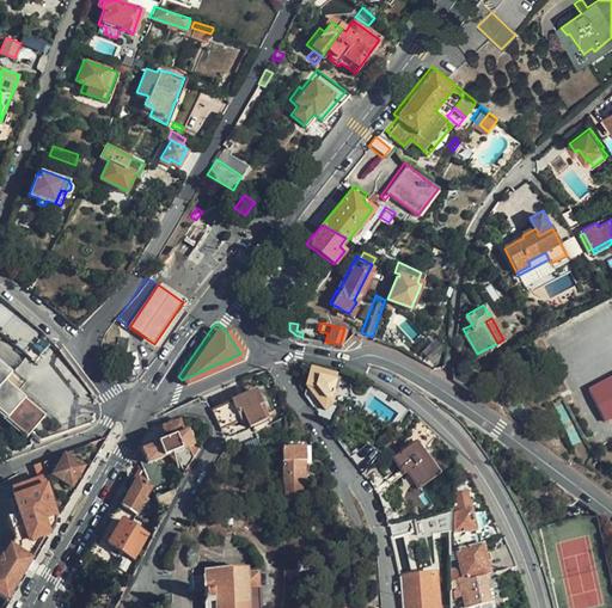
[(126,358),(130,338),(118,337),(115,357),(126,358)]
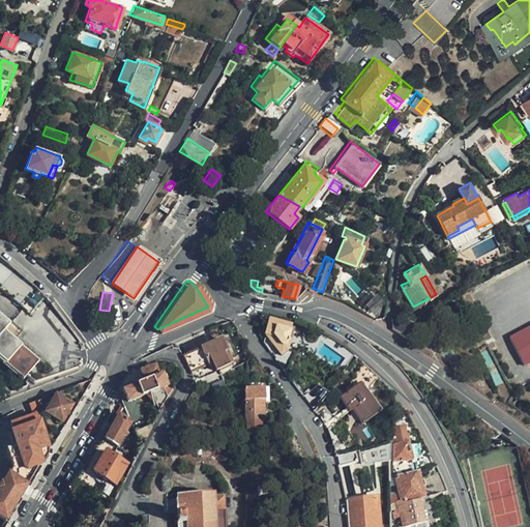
[(0,313),(0,357),(24,377),(38,358),(4,329),(9,321),(6,318),(0,313)]
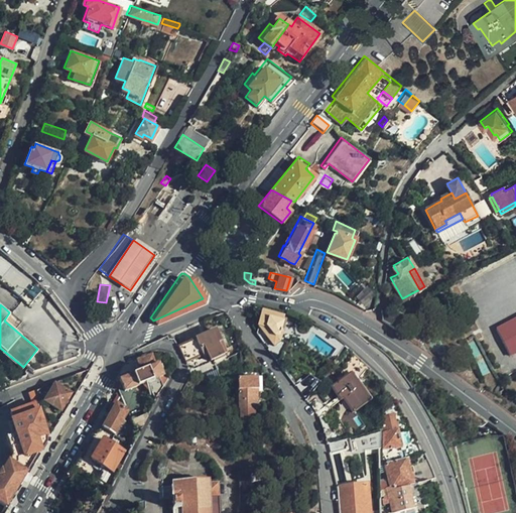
[(380,316),(387,324),(391,318),(400,313),(396,310),(390,315),(382,306),(380,316)]
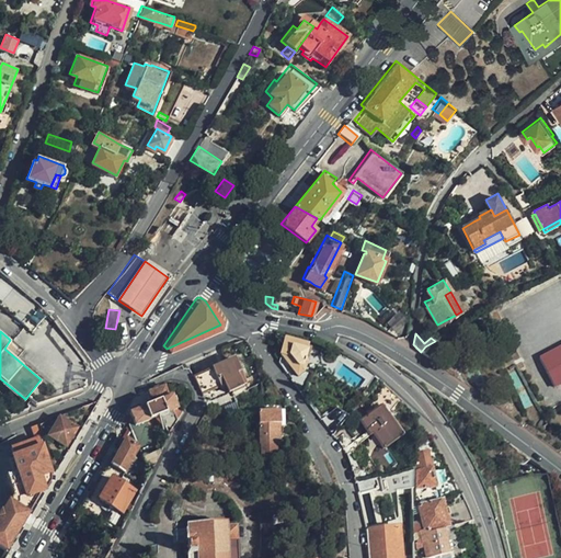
[(283,353),(279,359),(282,362),(287,359),(300,373),(305,366),(308,356),(306,356),(310,342),(287,334),(282,352),(283,353)]
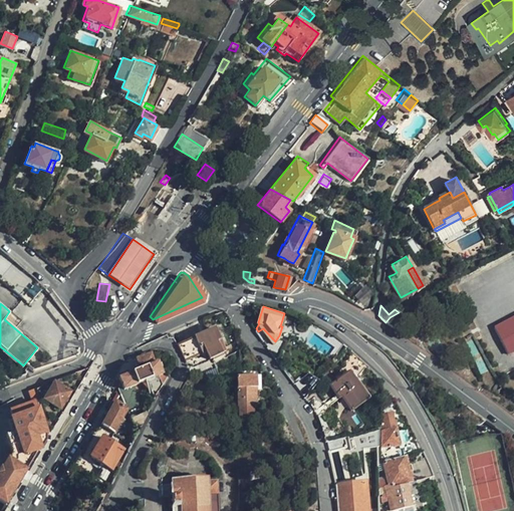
[(390,317),(386,322),(390,326),(402,316),(399,312),(390,317)]
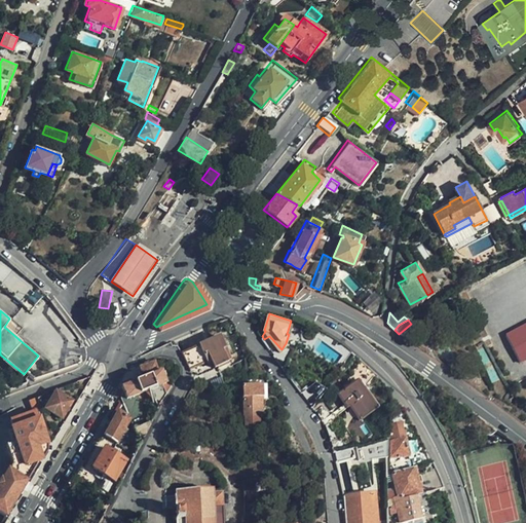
[(525,356),(525,322),(506,332),(520,359),(525,356)]
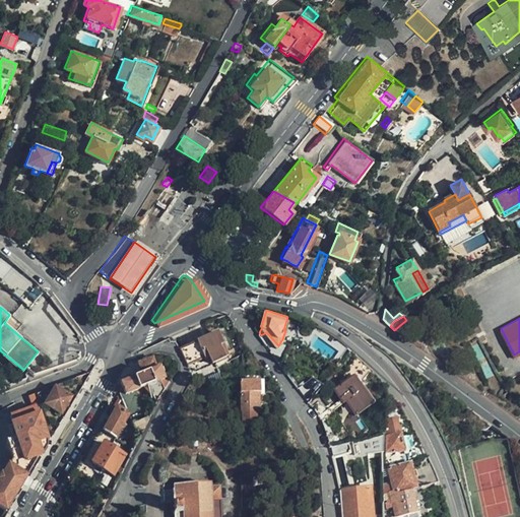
[(217,330),(179,346),(183,354),(187,365),(190,370),(196,368),(214,361),(218,371),(230,367),(224,353),(228,352),(217,330)]
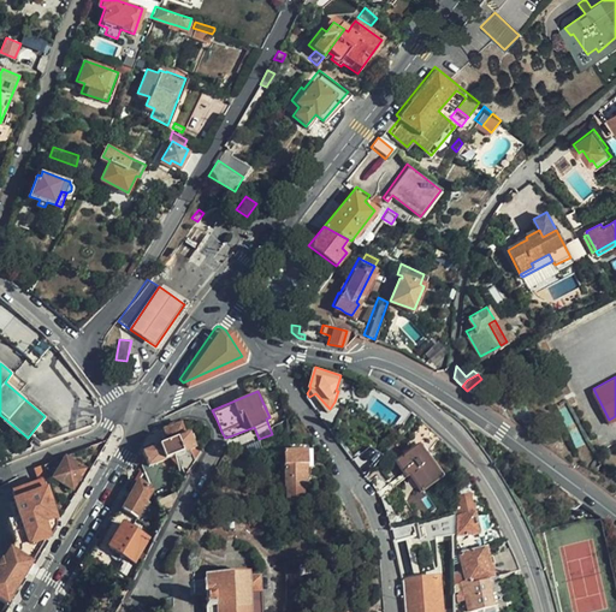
[(357,411),(361,402),(349,398),(347,408),(357,411)]
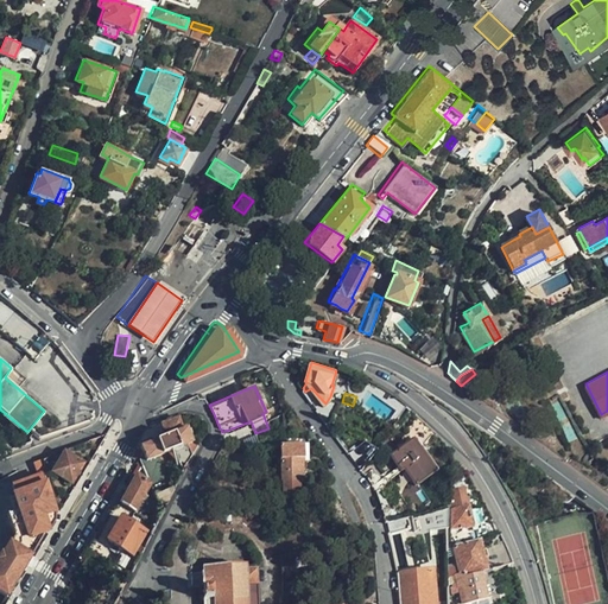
[(144,447),(141,456),(151,476),(153,482),(154,483),(170,477),(163,459),(171,455),(170,450),(192,439),(182,413),(159,421),(164,436),(141,443),(144,447)]
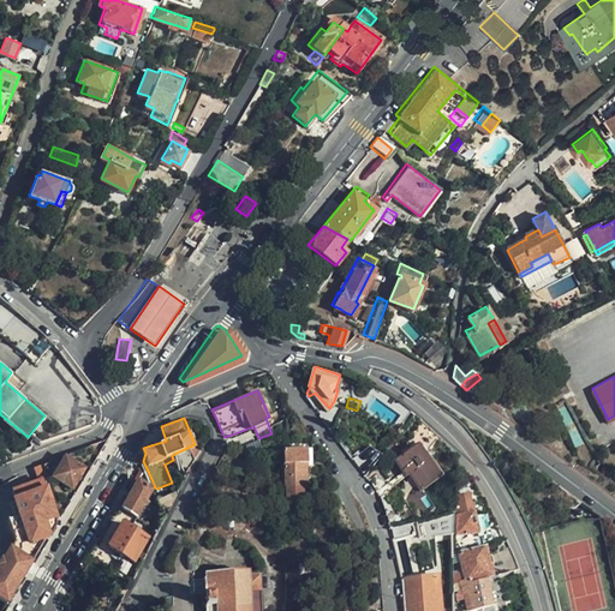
[(408,469),(413,475),(421,486),(440,474),(427,455),(430,451),(422,439),(395,457),(405,472),(408,469)]
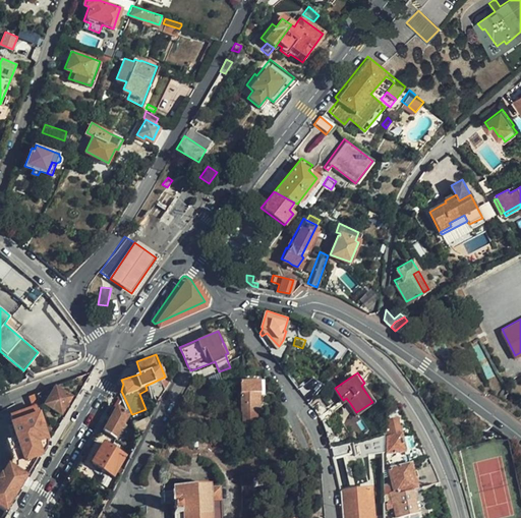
[(262,393),(262,379),(240,378),(241,410),(257,410),(259,411),(261,394),(262,394),(262,393)]
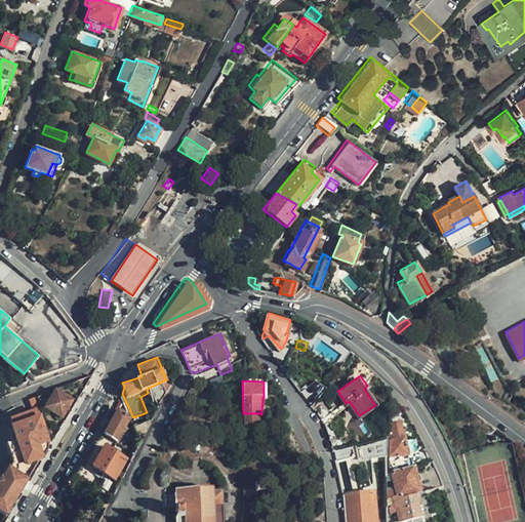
[(64,417),(76,397),(56,386),(45,406),(64,417)]
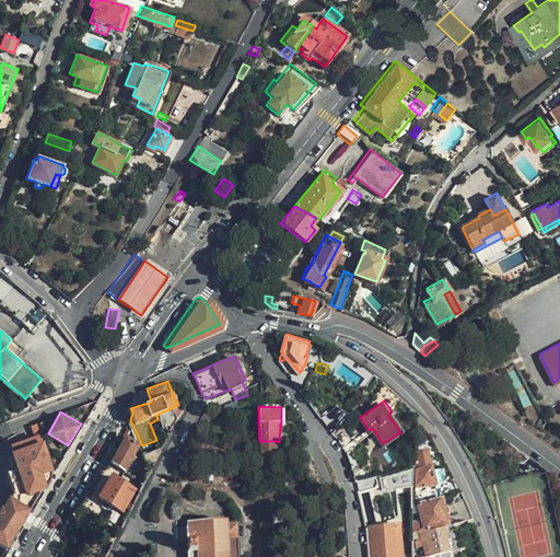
[(559,442),(559,427),(547,417),(538,427),(559,442)]
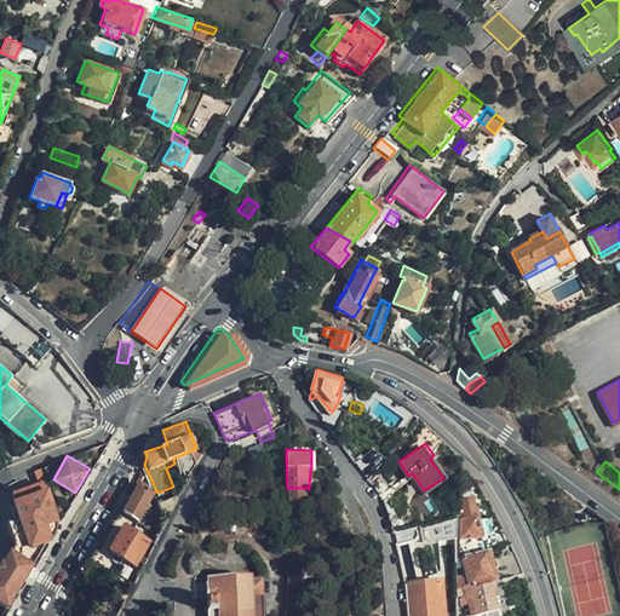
[(44,465),(36,467),(41,481),(13,490),(16,499),(12,500),(18,517),(9,520),(16,542),(12,548),(11,547),(0,565),(0,600),(9,606),(46,542),(53,540),(49,523),(59,519),(49,487),(46,488),(44,479),(49,477),(44,465)]
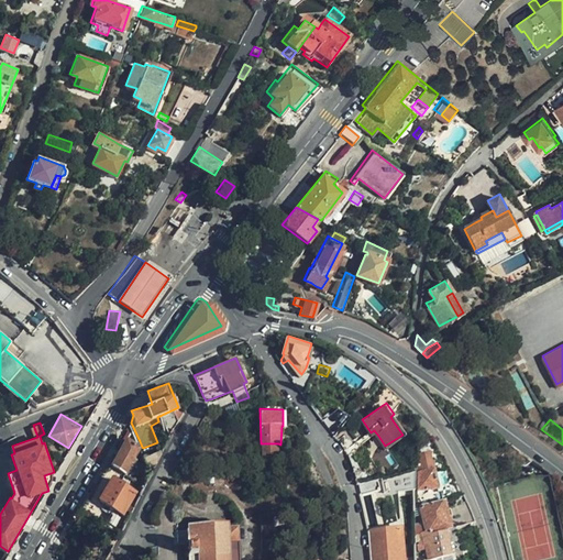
[(371,432),(343,450),(346,457),(378,436),(374,430),(371,432)]
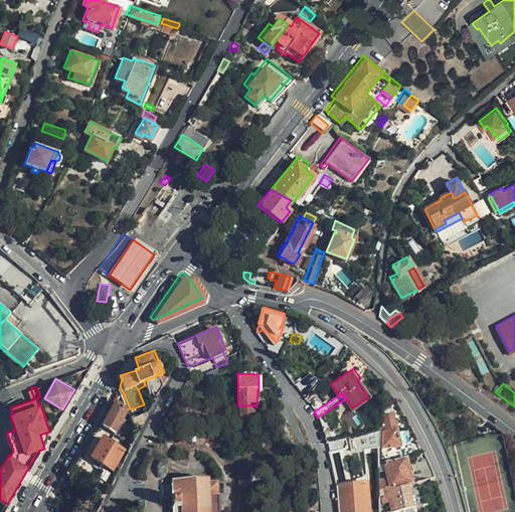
[(102,423),(116,433),(130,408),(128,403),(117,397),(102,423)]
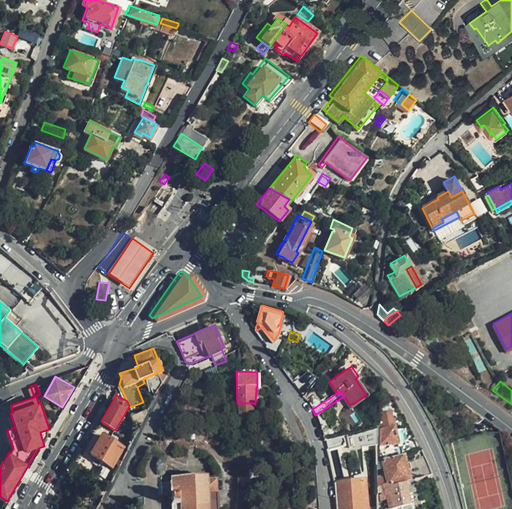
[(253,403),(237,403),(238,412),(253,412),(253,403)]
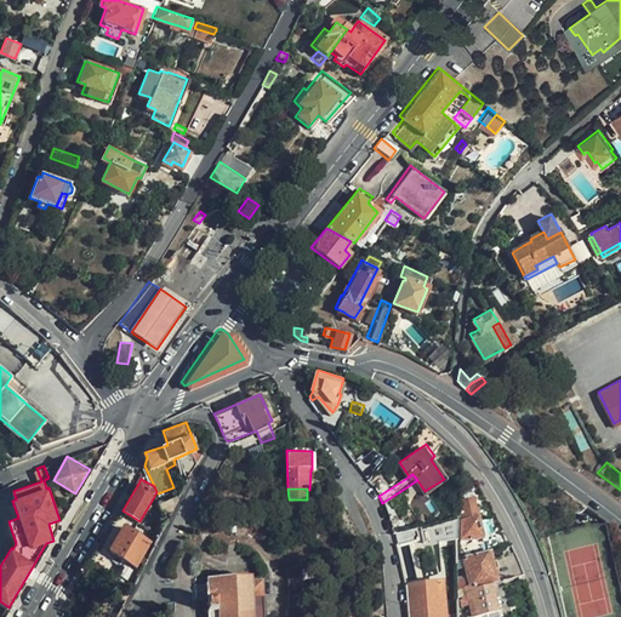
[(473,497),(459,498),(459,500),(462,536),(483,533),(473,497)]
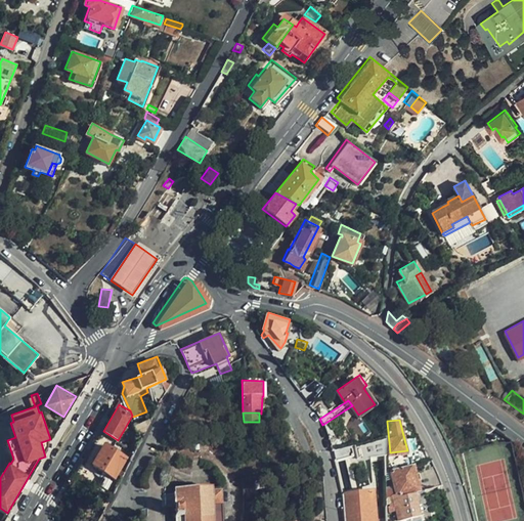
[(125,456),(129,459),(134,449),(118,440),(103,431),(96,435),(77,470),(95,480),(101,470),(113,476),(125,456)]
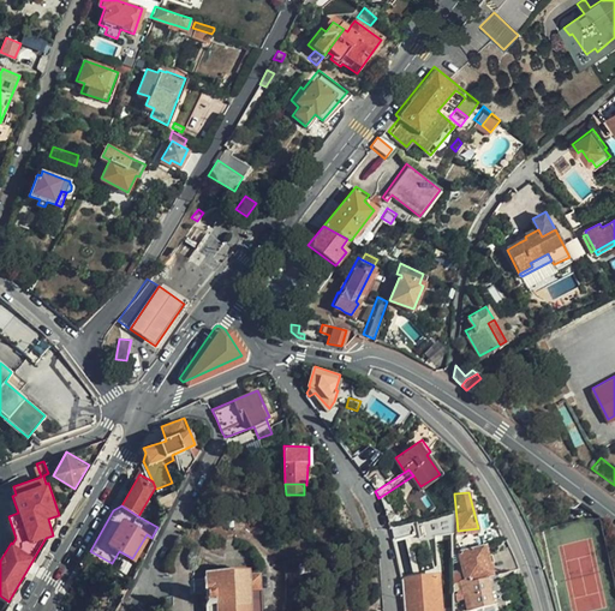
[(453,509),(434,514),(435,532),(454,531),(453,509)]
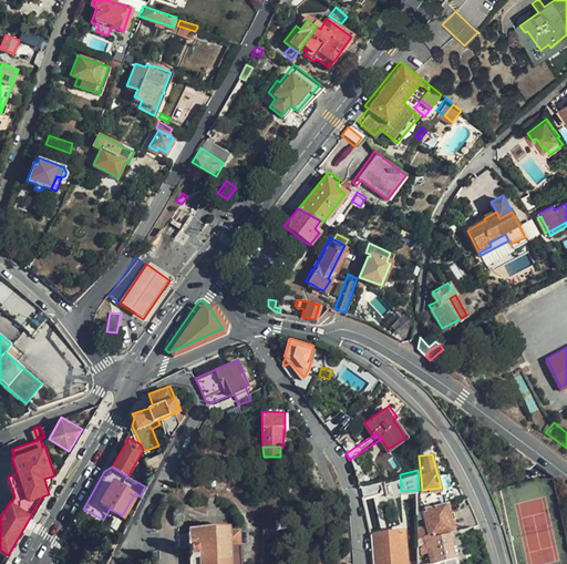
[(446,501),(467,494),(459,478),(442,483),(444,491),(430,493),(429,494),(430,504),(446,501)]
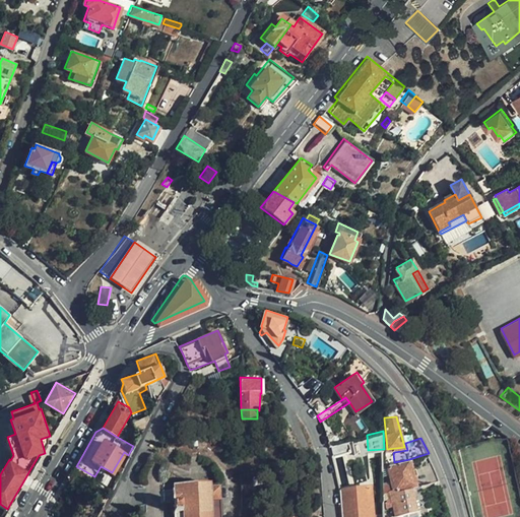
[(412,485),(415,483),(409,459),(394,462),(389,463),(393,488),(394,487),(412,485)]
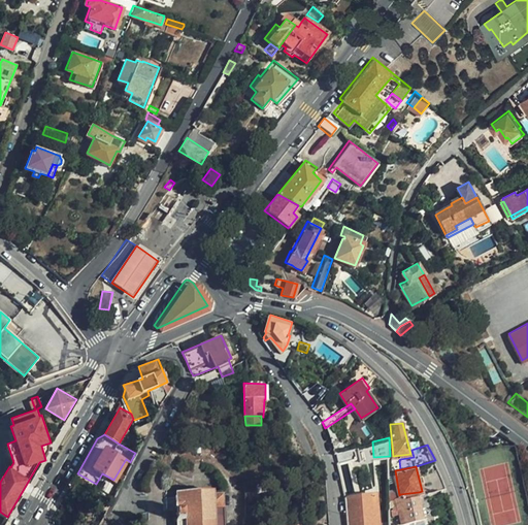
[(264,491),(263,482),(252,483),(254,493),(264,491)]
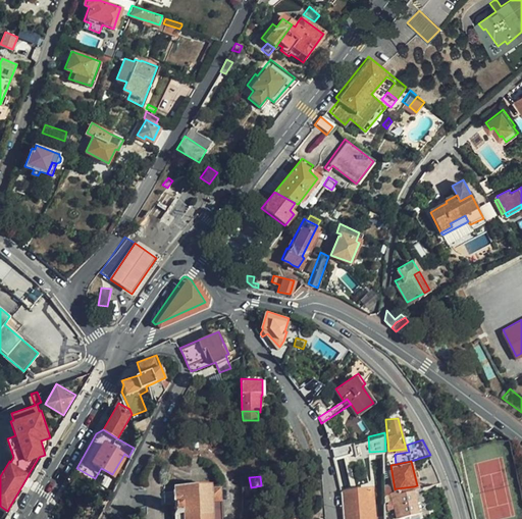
[(221,518),(220,481),(173,485),(174,518),(221,518)]
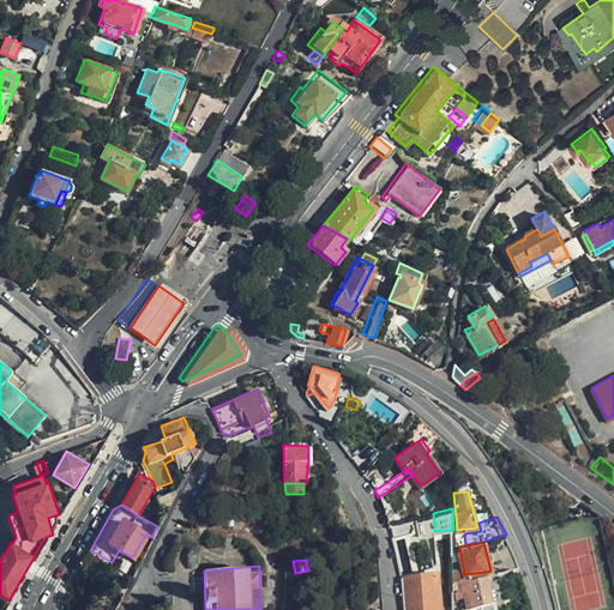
[(464,575),(456,577),(457,587),(455,587),(457,595),(464,593),(463,589),(468,587),(471,604),(493,601),(487,572),(465,574),(464,575)]
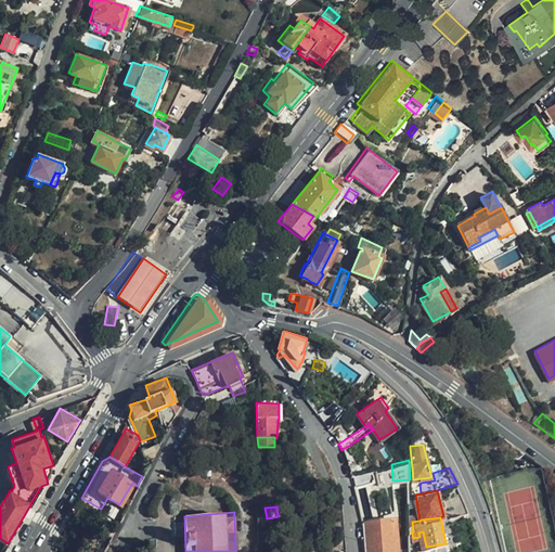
[(397,551),(394,520),(362,521),(362,522),(364,551),(397,551)]
